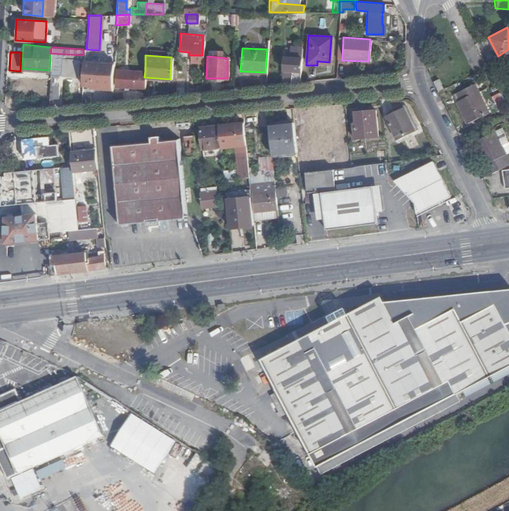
[(290,81),(298,80),(300,58),(283,56),(281,77),(289,77),(290,81)]
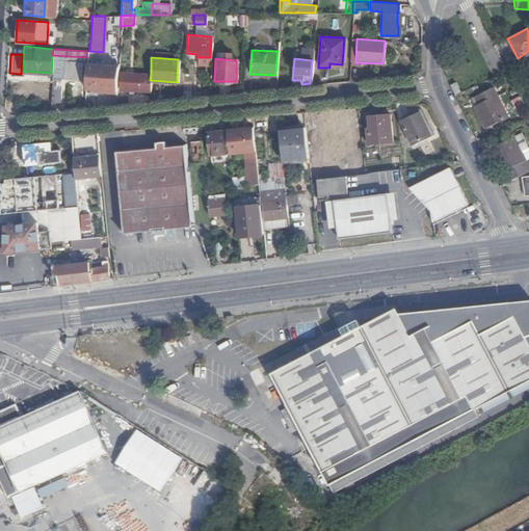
[(51,73),(51,76),(52,76),(60,77),(77,77),(78,61),(52,61),(51,73)]
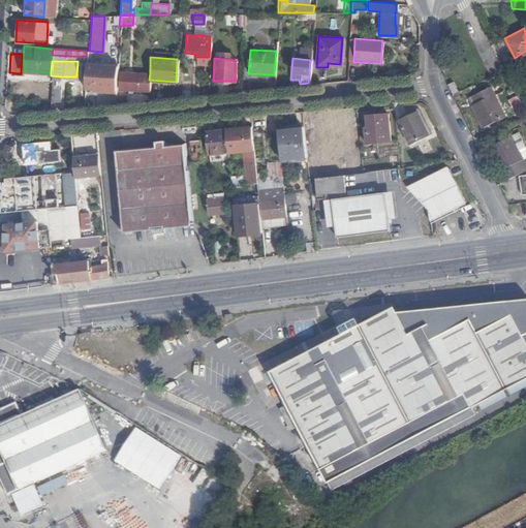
[(110,63),(85,62),(84,87),(107,88),(110,63)]
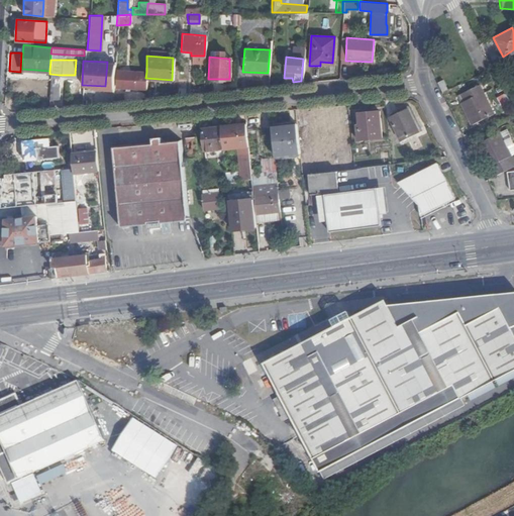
[(114,63),(107,62),(105,86),(112,87),(114,63)]
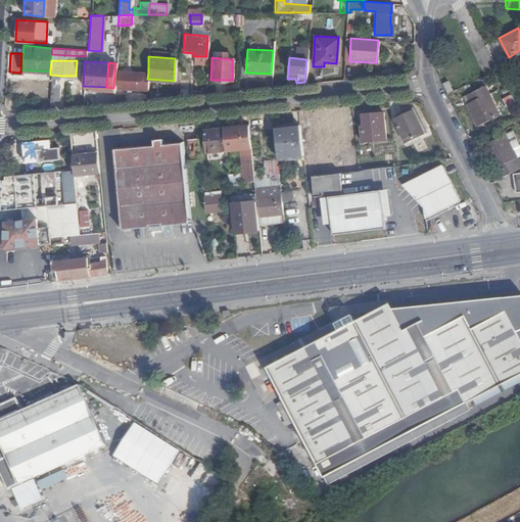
[(116,88),(147,89),(147,79),(148,73),(117,72),(116,88)]
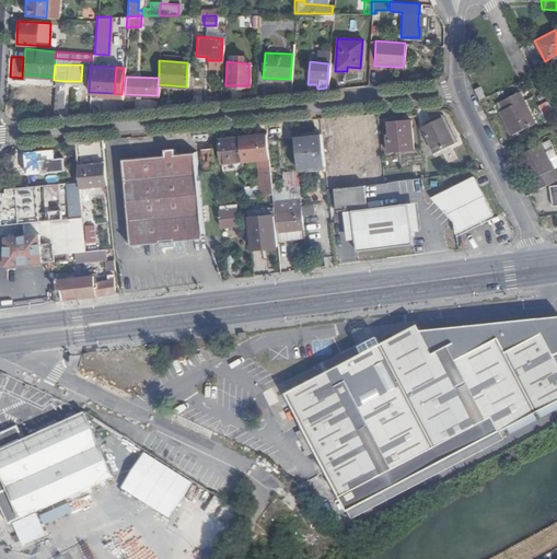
[(64,81),(55,80),(54,91),(64,91),(64,81)]
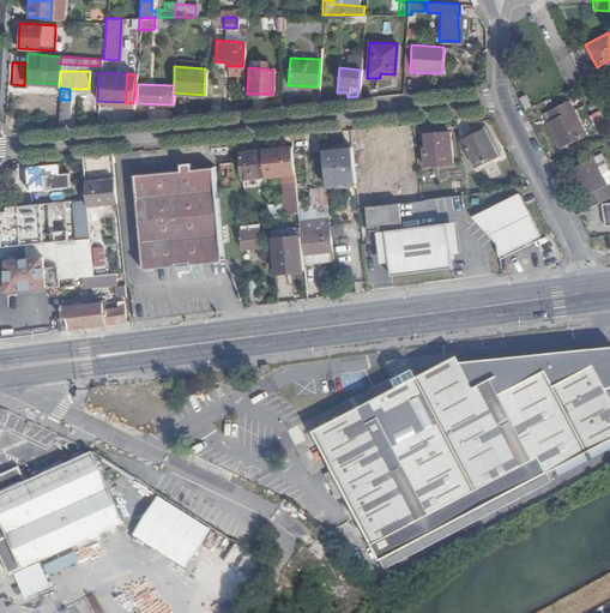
[(524,109),(531,106),(525,95),(519,97),(524,109)]
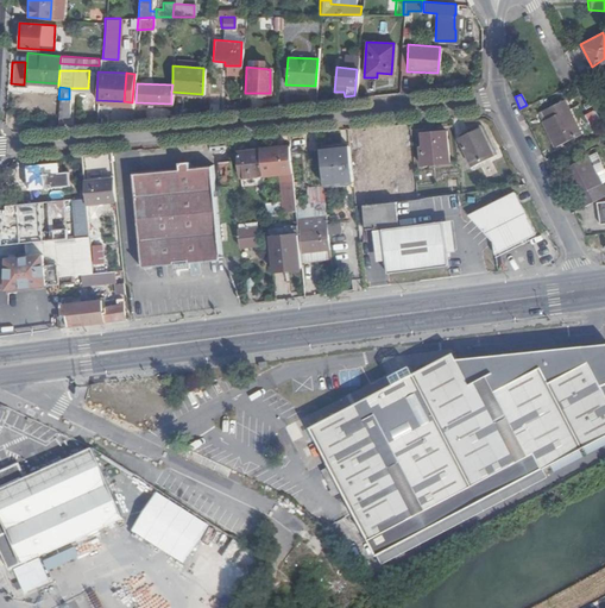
[(580,133),(563,98),(537,110),(542,120),(539,121),(552,146),(580,133)]
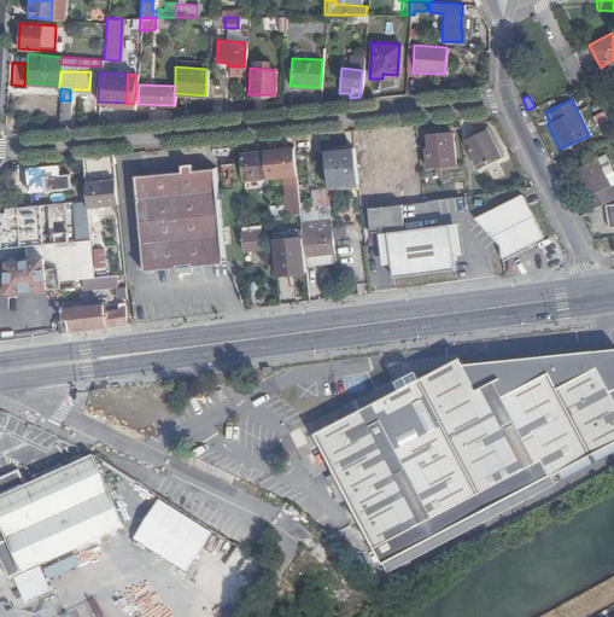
[(70,118),(70,100),(59,100),(59,118),(70,118)]
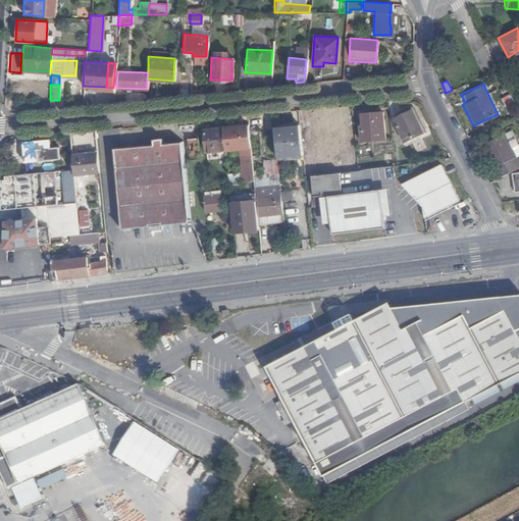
[(394,125),(402,141),(420,132),(409,108),(393,116),(397,123),(394,125)]
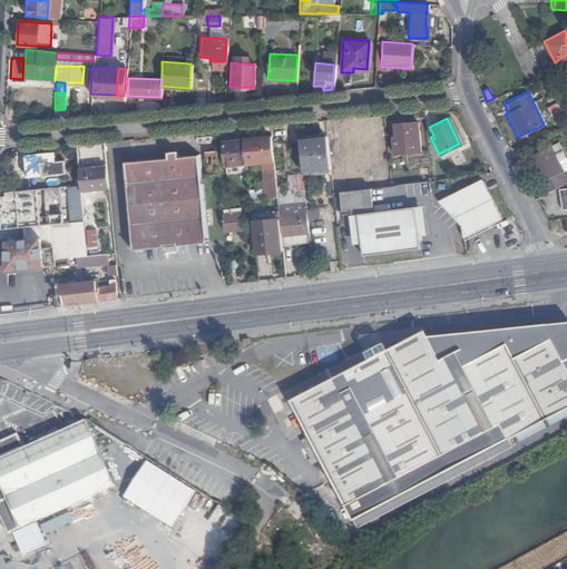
[(417,121),(393,124),(394,136),(392,137),(393,154),(420,150),(417,121)]
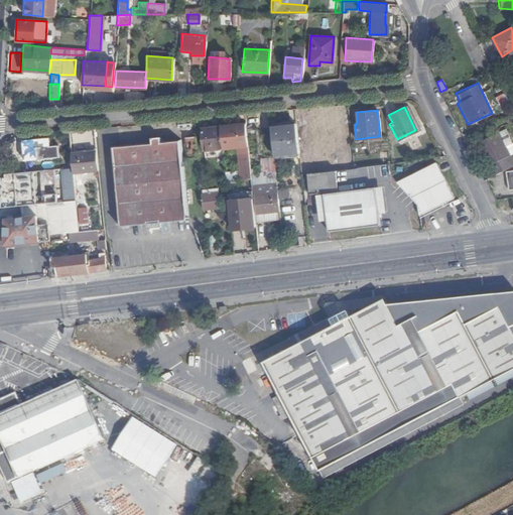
[(298,154),(295,123),(270,126),(273,156),(298,154)]
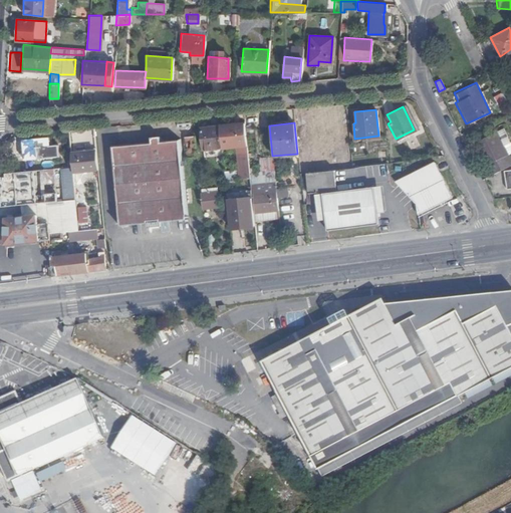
[(237,123),(218,125),(220,147),(221,148),(236,147),(239,146),(237,123)]
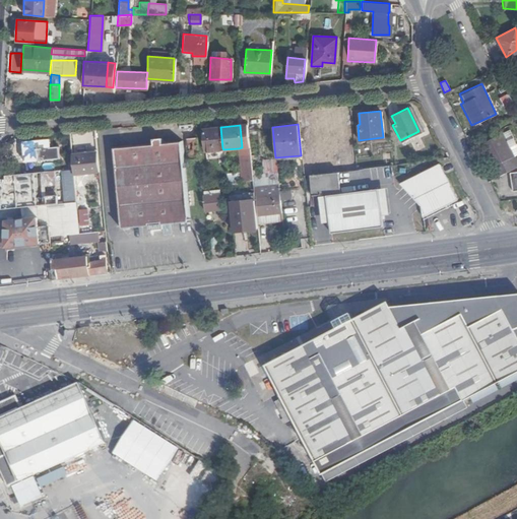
[(249,155),(246,125),(240,125),(242,147),(239,148),(239,156),(249,155)]
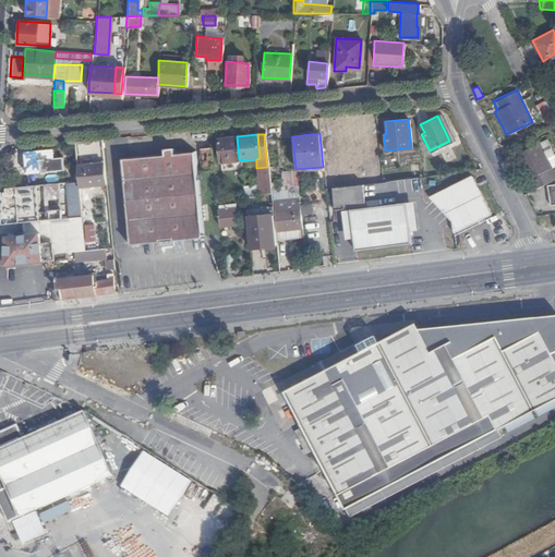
[(239,159),(237,136),(217,137),(219,161),(239,159)]
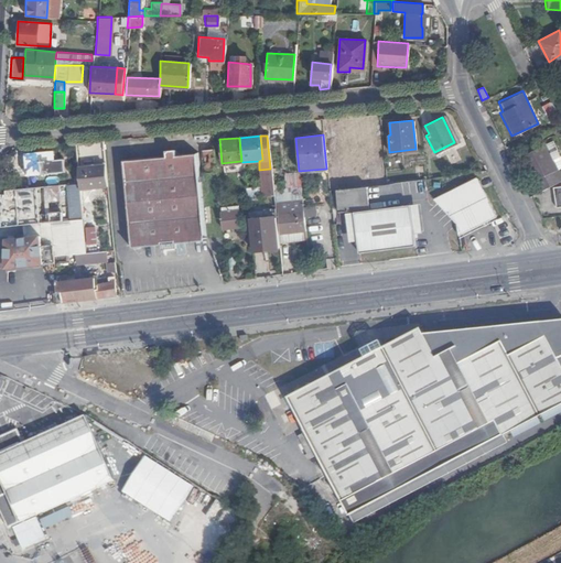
[(518,157),(536,192),(560,180),(560,179),(543,143),(518,157)]
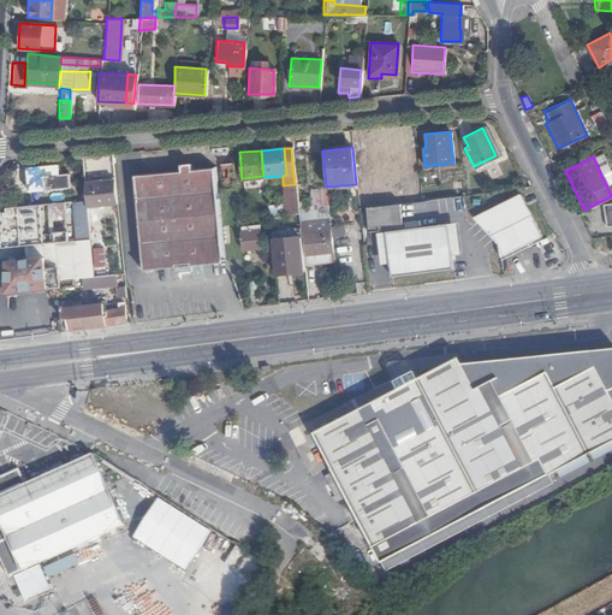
[(235,185),(232,163),(219,164),(221,187),(235,185)]
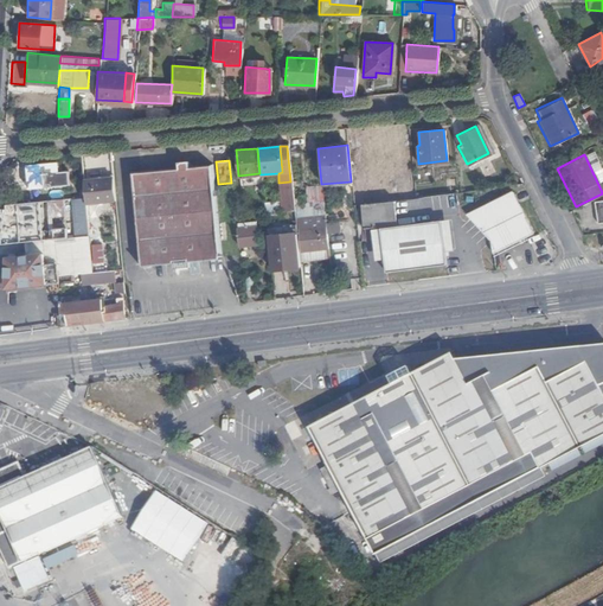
[(56,161),(25,165),(27,187),(58,185),(56,161)]
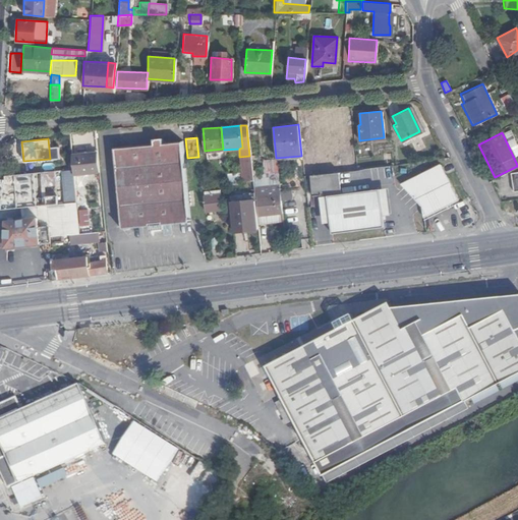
[(179,220),(172,141),(160,142),(160,138),(153,139),(153,143),(111,147),(118,225),(147,223),(158,222),(179,220)]
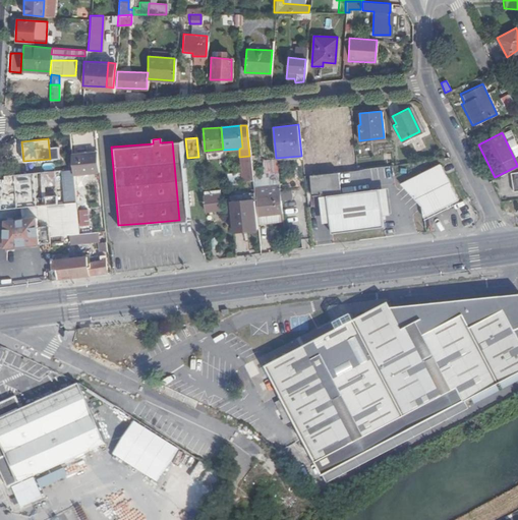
[(181,140),(172,141),(179,220),(187,219),(181,140)]
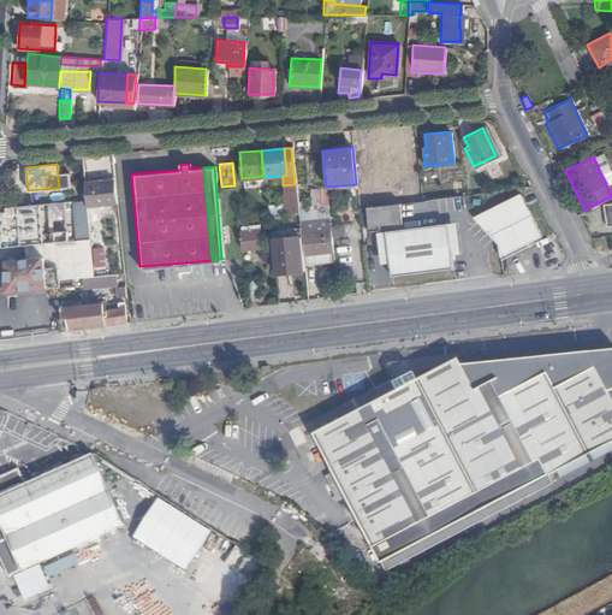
[(116,203),(113,179),(83,183),(84,199),(85,206),(116,203)]
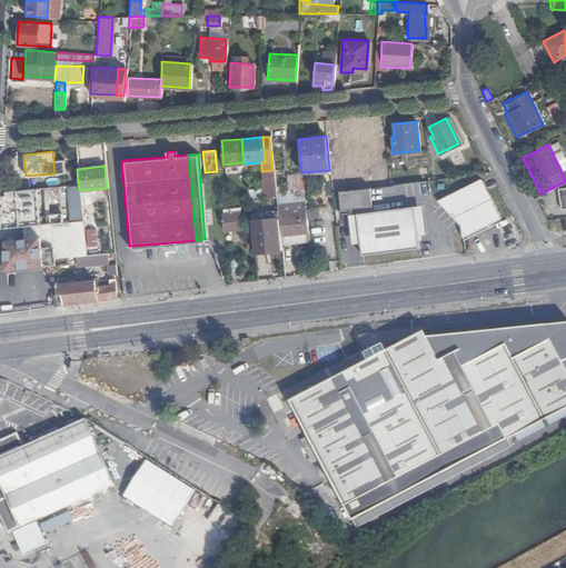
[(276,196),(272,170),(261,171),(265,198),(268,197),(275,197),(276,197),(276,196)]
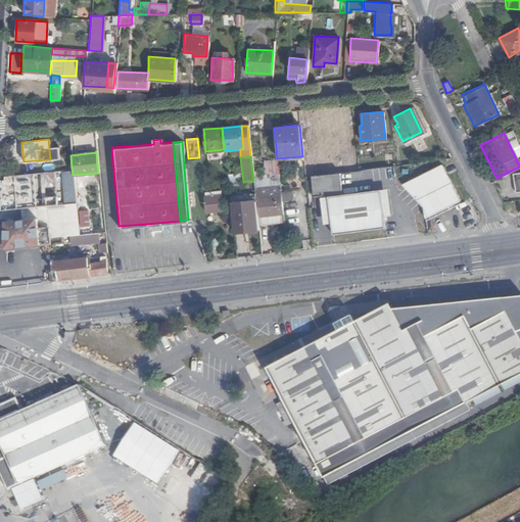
[(275,171),(275,160),(266,160),(265,171),(275,171)]
